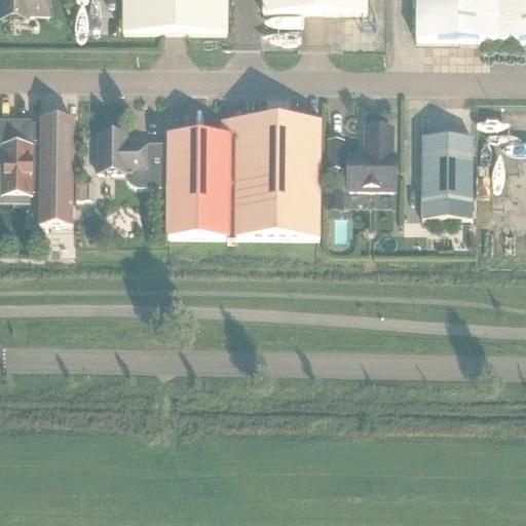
[(0,0),(0,23),(29,24),(29,21),(49,21),(48,0),(0,0)]
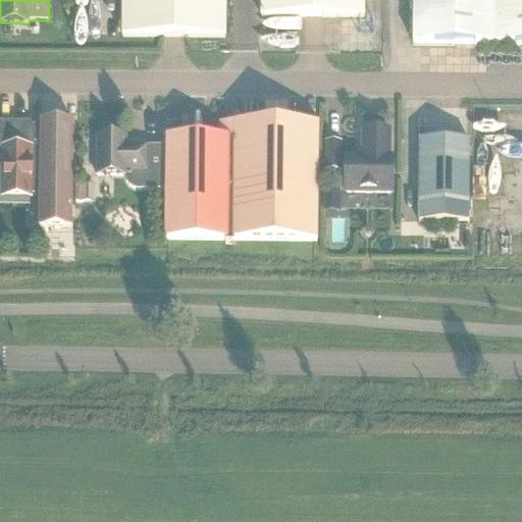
[(225,38),(224,0),(122,0),(122,37),(225,38)]
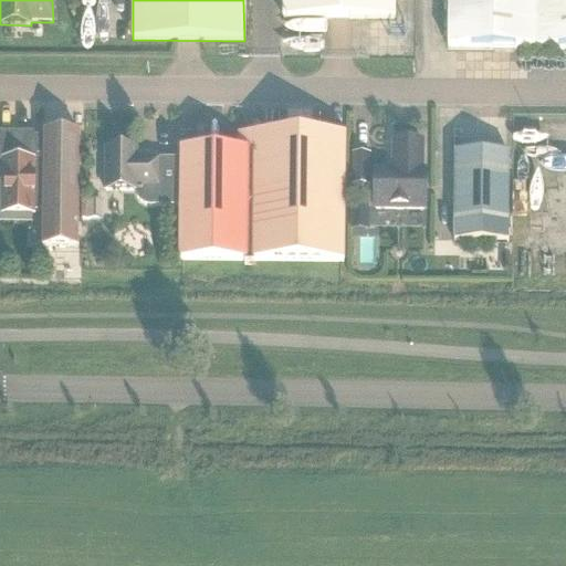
[(283,0),(283,19),(395,19),(394,0),(283,0)]
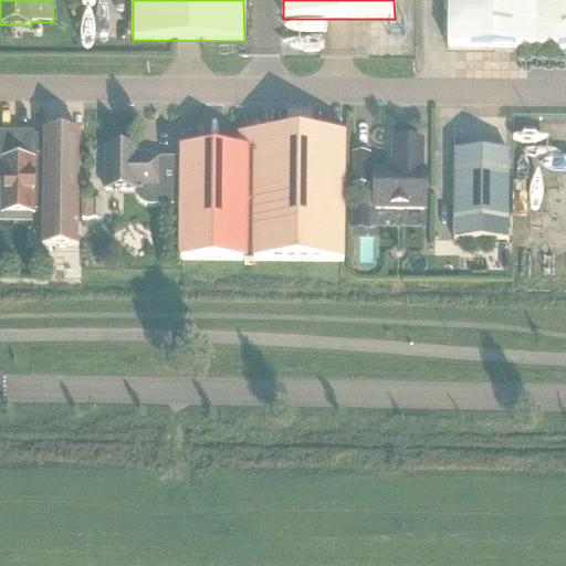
[(565,0),(448,0),(448,49),(565,49),(565,0)]
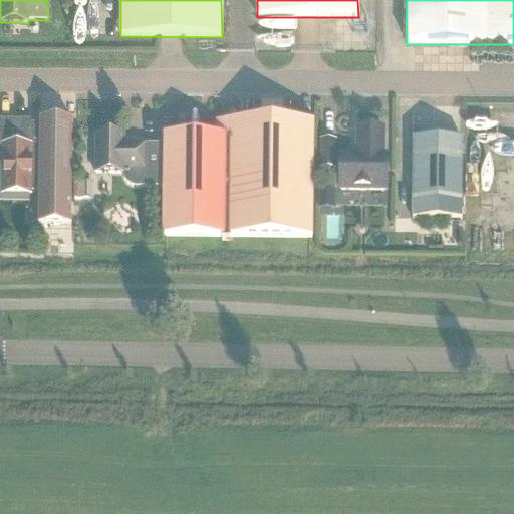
[(31,124),(31,120),(0,119),(0,147),(6,147),(6,161),(2,161),(2,195),(30,196),(30,192),(38,192),(38,124),(31,124)]
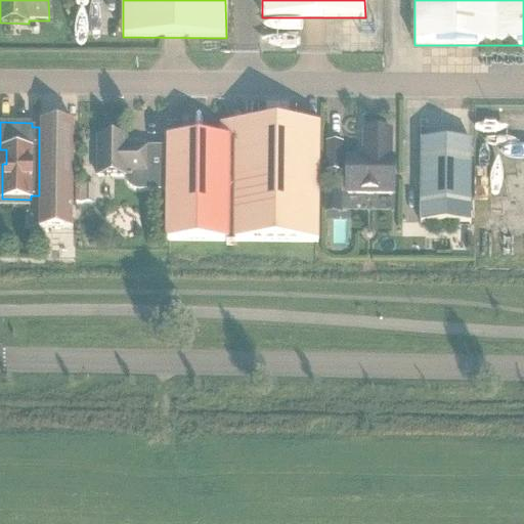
[(39,127),(39,195),(39,229),(72,229),(72,124),(39,124),(39,127)]
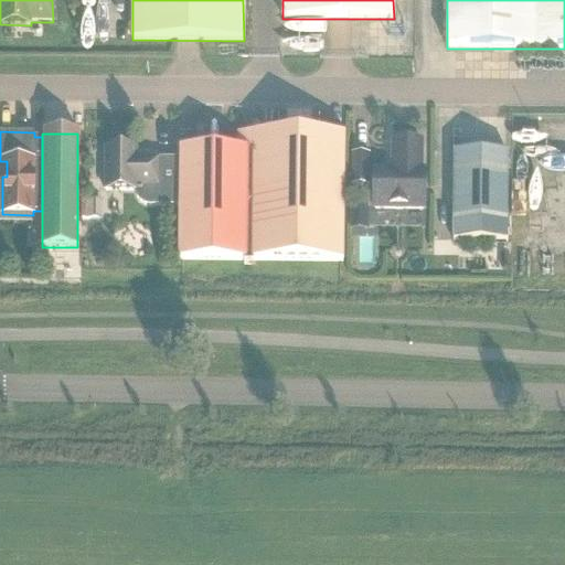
[(132,191),(135,198),(139,202),(144,205),(150,208),(156,206),(180,206),(179,260),(342,262),(344,136),(237,134),(237,150),(180,149),(180,160),(136,160),(137,149),(106,149),(105,191),(132,191)]
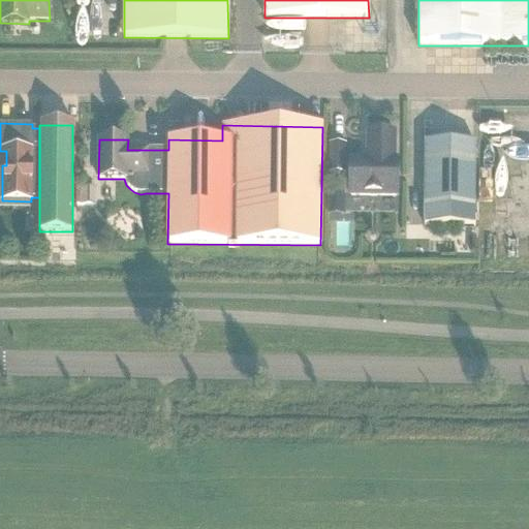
[(396,196),(397,161),(395,161),(395,134),(368,133),(368,160),(351,160),(350,195),(396,196)]
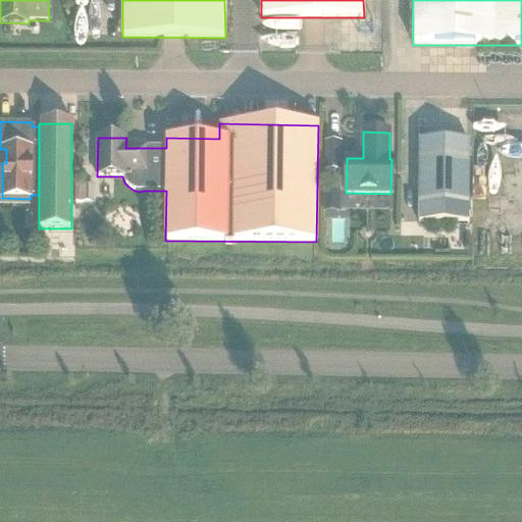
[(420,141),(419,222),(468,223),(469,141),(420,141)]
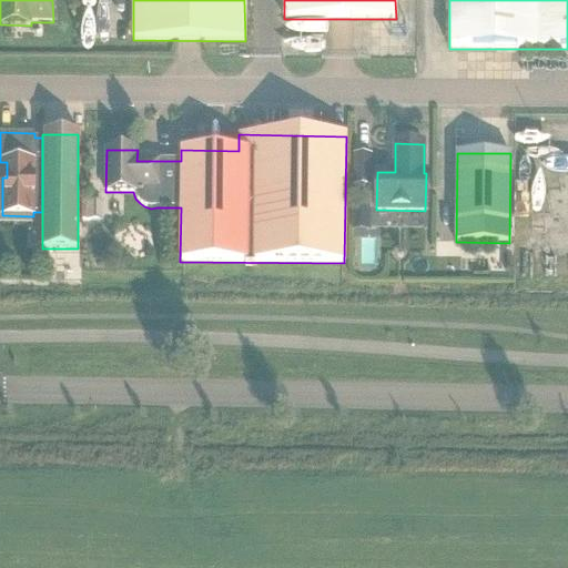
[(353,155),(353,186),(371,188),(372,155),(353,155)]
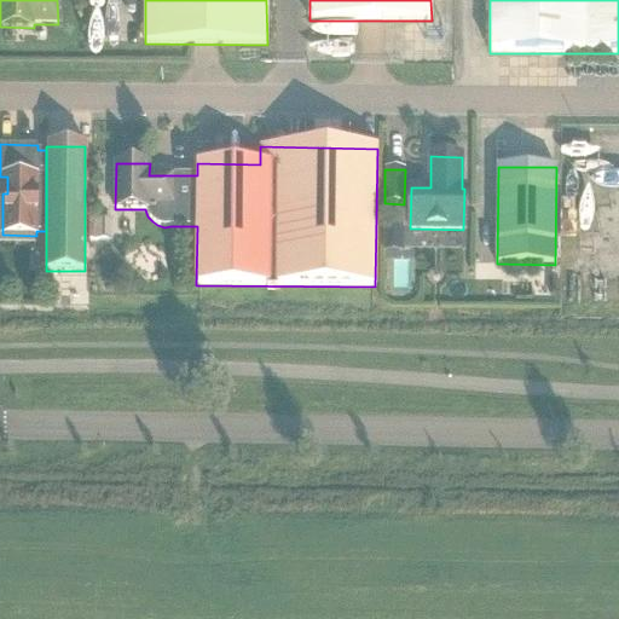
[(111,242),(113,221),(94,220),(93,242),(111,242)]
